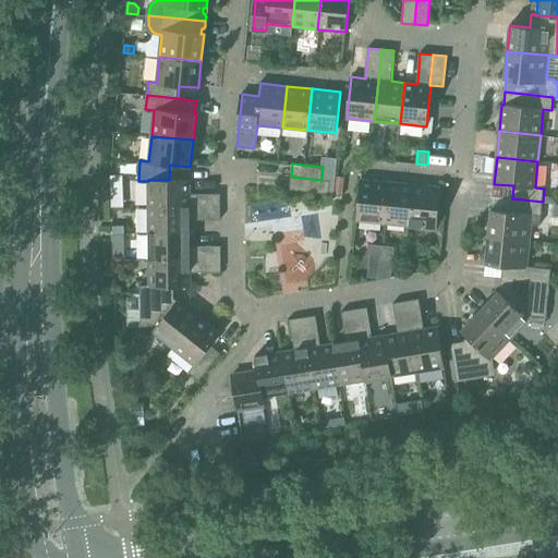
[(123,176),(110,176),(110,190),(123,190),(123,176)]
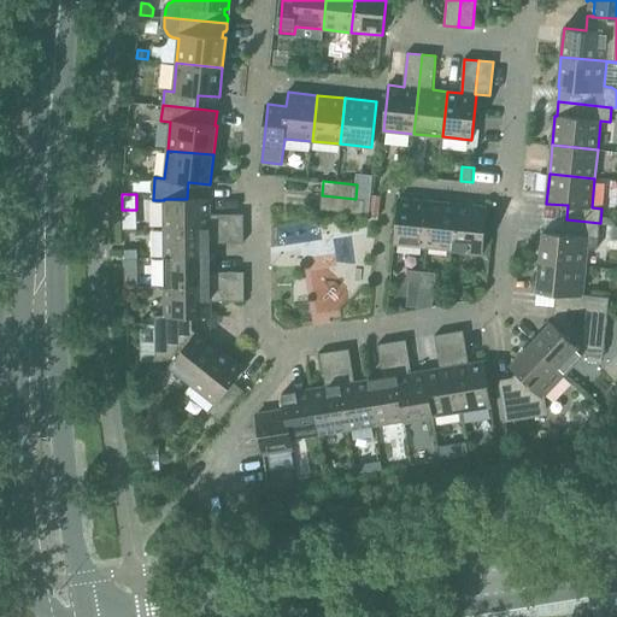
[(356,199),(322,195),(321,210),(364,215),(365,200),(356,199)]
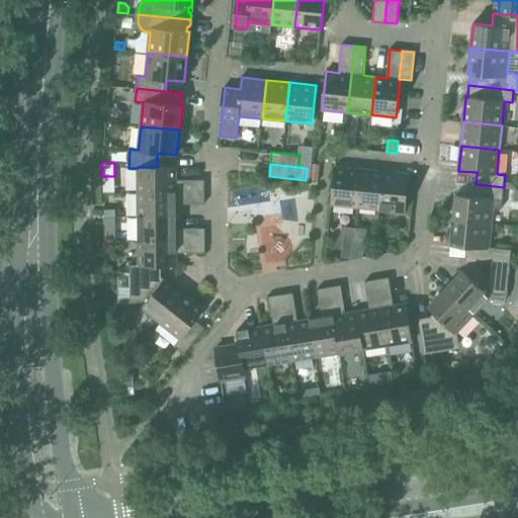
[(320,165),(313,164),(311,180),(318,180),(320,165)]
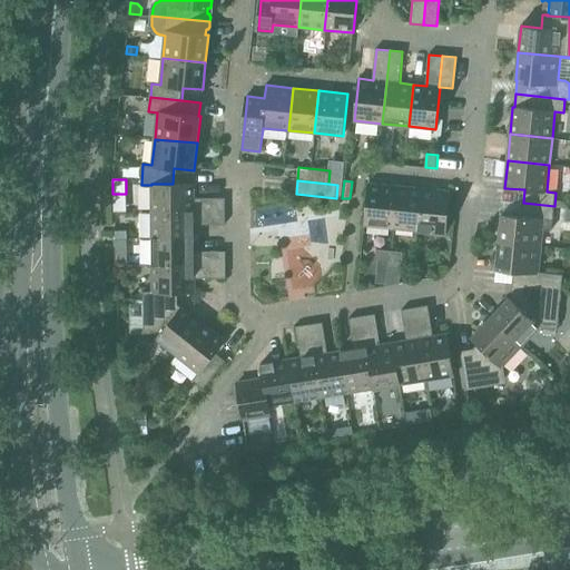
[(365,225),(392,228),(396,185),(369,183),(365,225)]
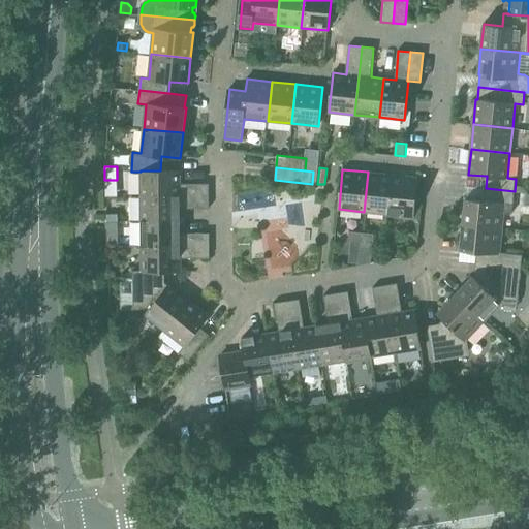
[(141,172),(141,196),(210,195),(210,183),(181,184),(181,170),(160,170),(141,170),(141,172)]
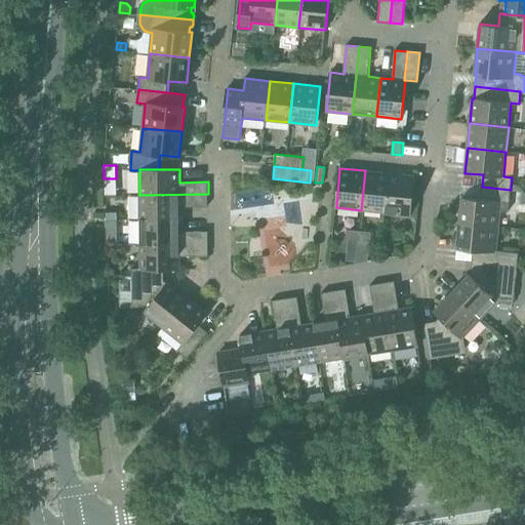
[(361,210),(386,212),(390,173),(365,170),(361,210)]
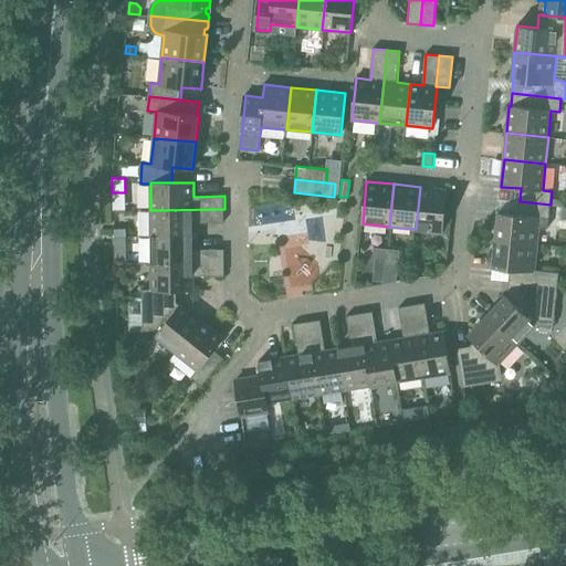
[(420,187),(416,229),(443,231),(448,189),(420,187)]
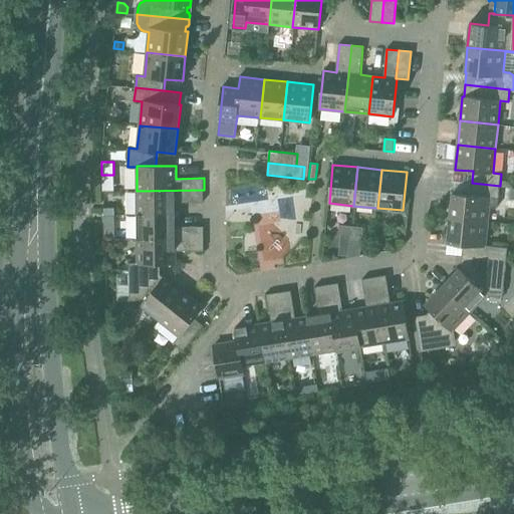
[(453,193),(450,218),(488,221),(490,206),(498,207),(500,186),(472,183),(471,195),(453,193)]
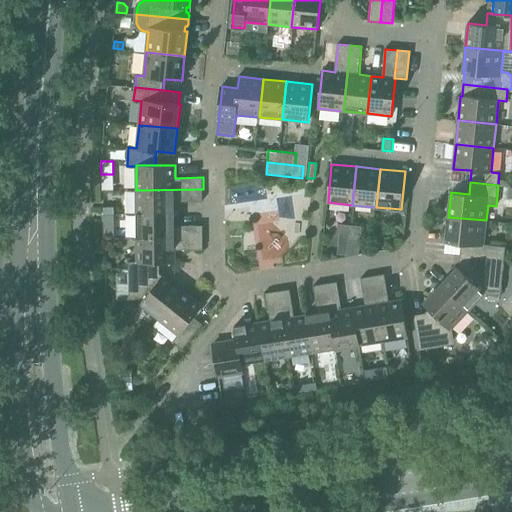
[(136,190),(137,214),(175,213),(175,201),(203,201),(203,189),(136,190)]
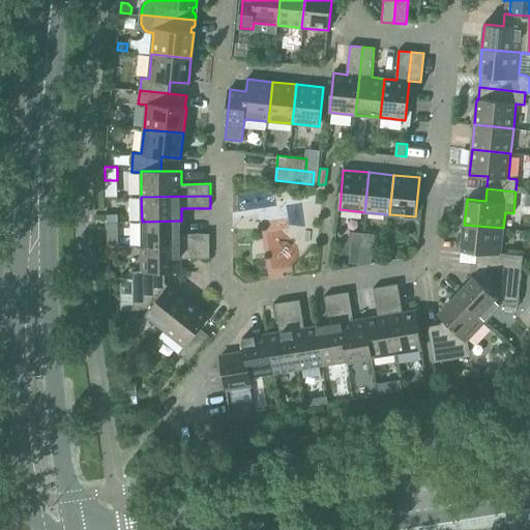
[(142,222),(142,246),(210,245),(210,233),(181,233),(181,221),(142,222)]
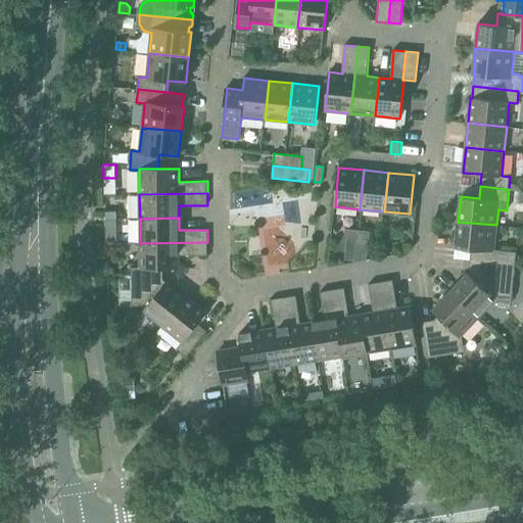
[(470,262),(475,262),(516,265),(517,251),(494,249),(496,225),(458,222),(456,246),(472,248),(470,262)]
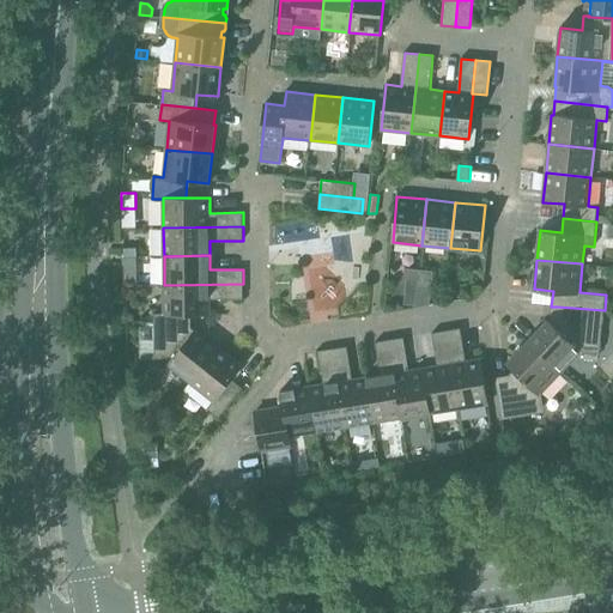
[(405,267),(404,278),(418,280),(419,269),(405,267)]
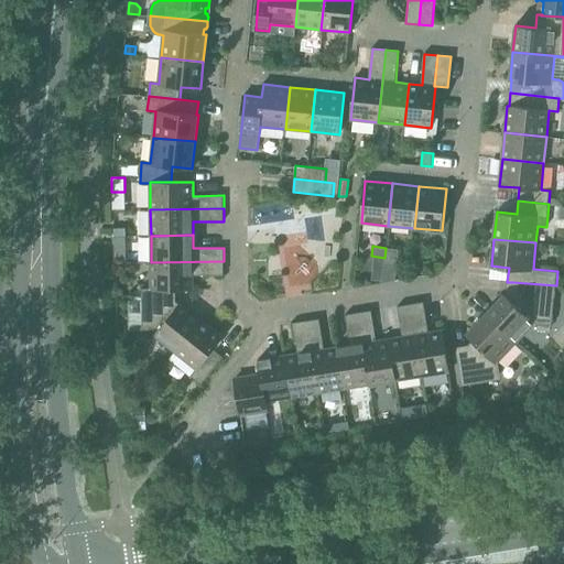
[(386,248),(384,258),(382,282),(396,280),(399,249),(386,248)]
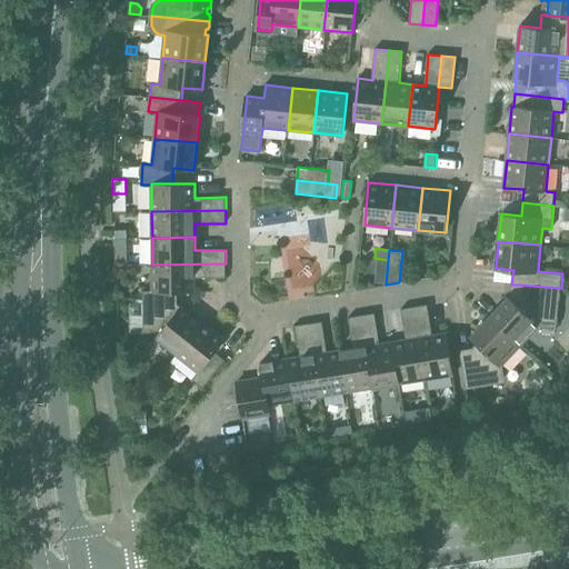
[(152,265),(152,290),(152,292),(178,291),(195,291),(195,277),(226,277),(226,263),(152,265)]
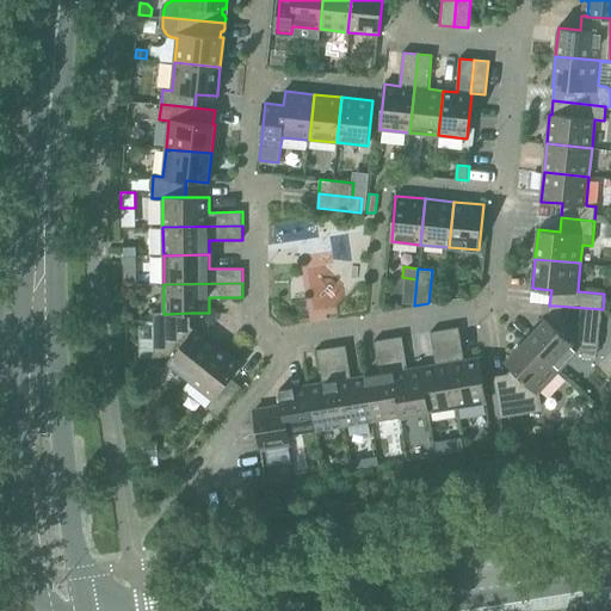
[(547,318),(526,340),(560,371),(579,351),(598,352),(603,309),(555,306),(554,319),(550,322),(547,318)]
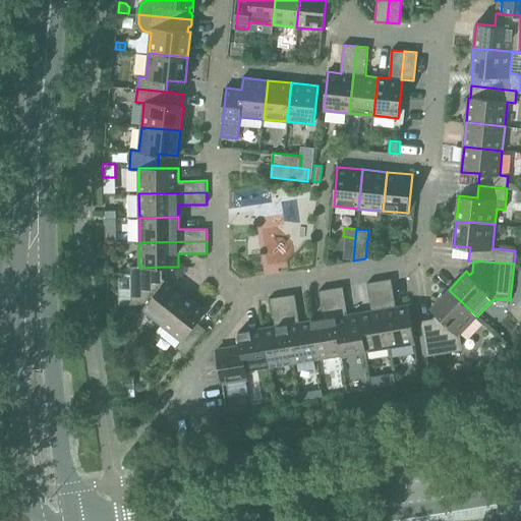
[(139,266),(131,266),(131,304),(146,304),(146,306),(142,309),(162,326),(186,295),(167,279),(166,281),(163,278),(163,267),(139,268),(139,266)]
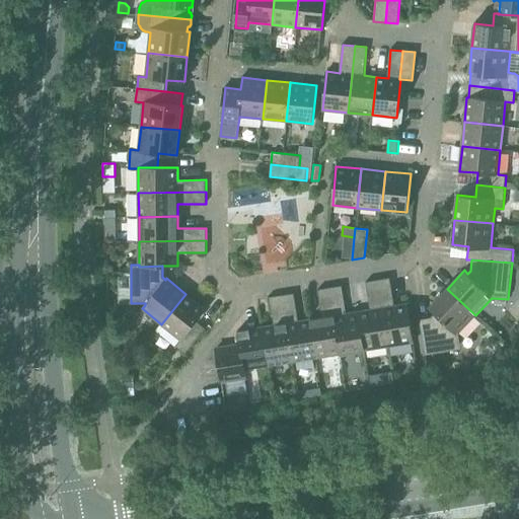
[(390,278),(378,280),(388,346),(414,342),(408,304),(394,306),(390,278)]
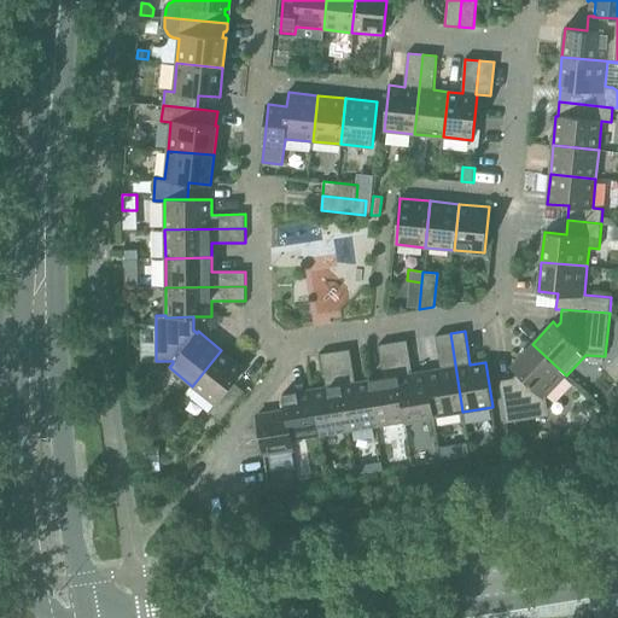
[(442,368),(427,371),(435,417),(462,412),(450,333),(436,336),(442,368)]
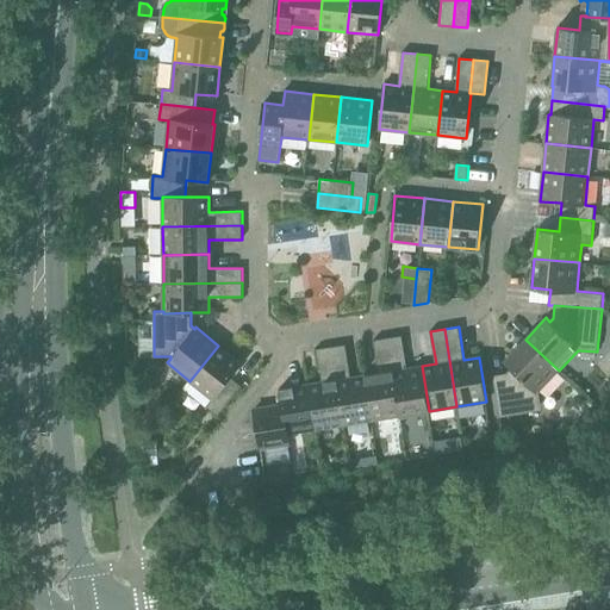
[(402,336),(388,337),(400,416),(429,411),(422,366),(408,368),(402,336)]
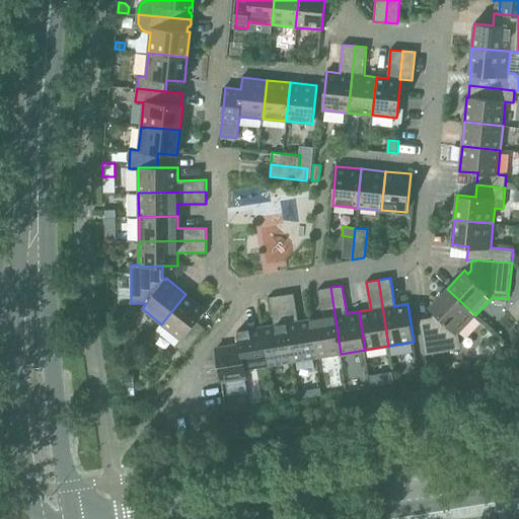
[(322,317),(310,319),(316,358),(341,354),(330,287),(318,289),(322,317)]
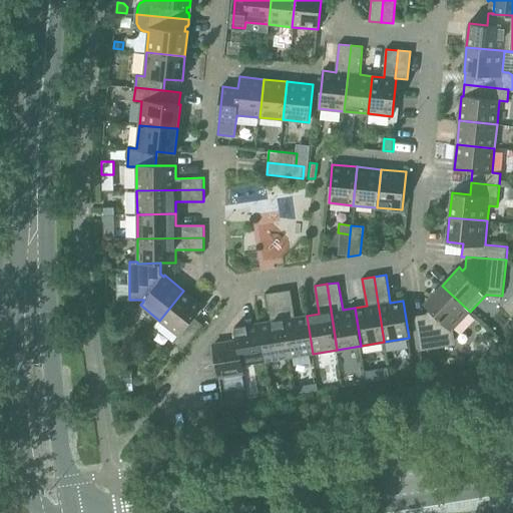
[(470,312),(442,286),(425,303),(431,309),(426,314),(415,316),(420,351),(433,349),(433,344),(455,340),(453,329),(470,312)]
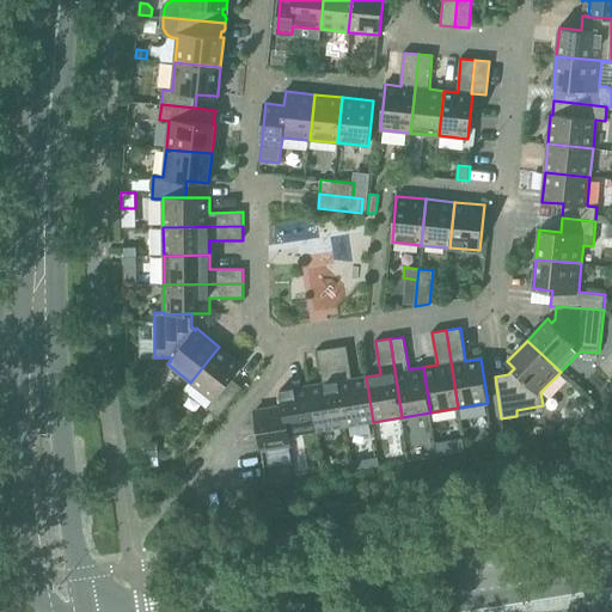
[(347,346),(332,348),(346,426),(373,422),(366,377),(353,379),(347,346)]
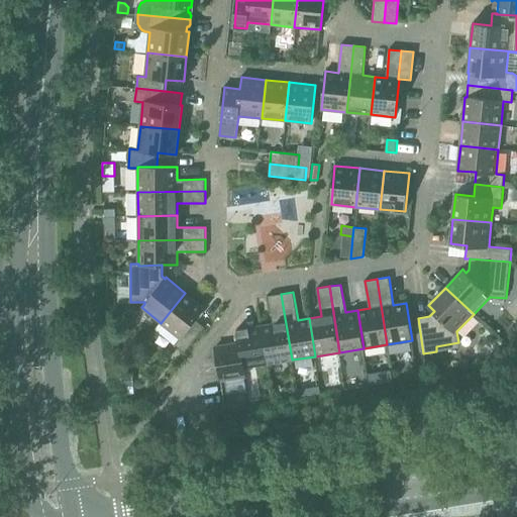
[(161,323),(156,329),(185,352),(205,327),(196,319),(205,308),(185,293),(161,323)]
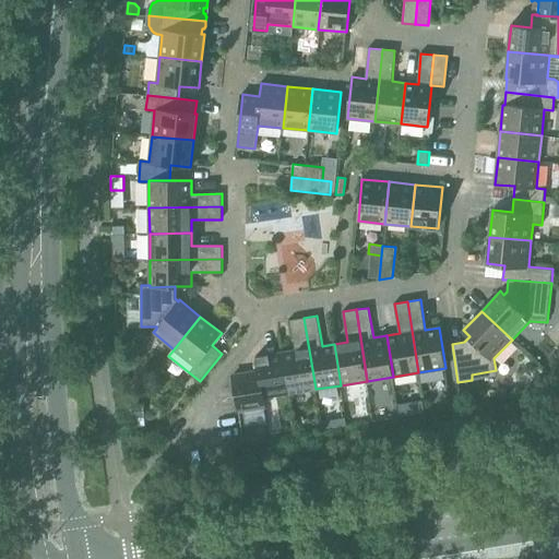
[(296,349),(283,352),(289,393),(316,389),(304,318),(290,320),(296,349)]
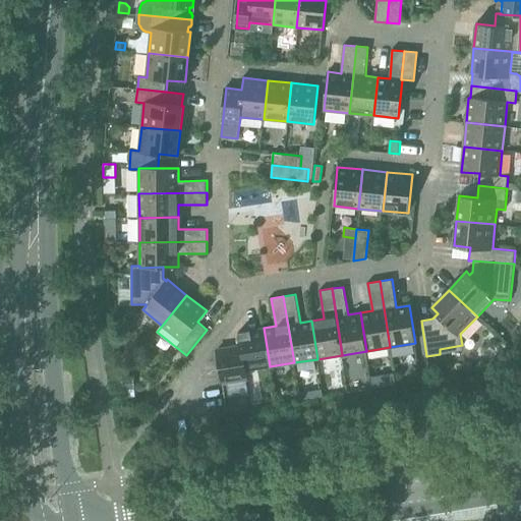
[(270,366),(264,328),(239,332),(241,350),(231,352),(230,348),(218,350),(223,383),(247,379),(245,370),(270,366)]
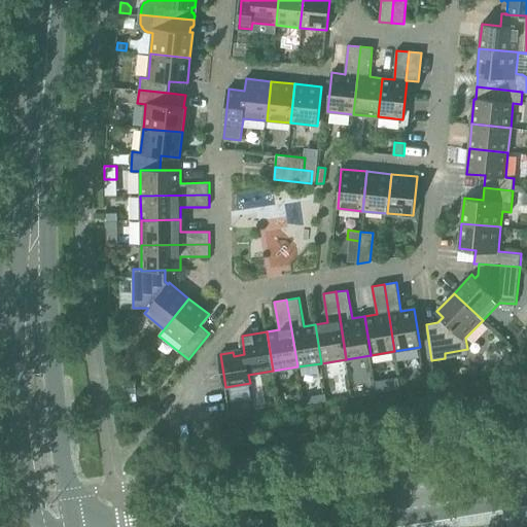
[(133,381),(124,382),(126,394),(135,393),(133,381)]
